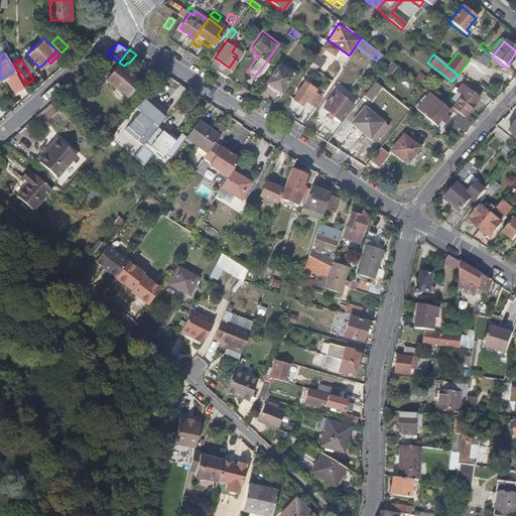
[(387,77),(396,66),(389,60),(380,72),(387,77)]
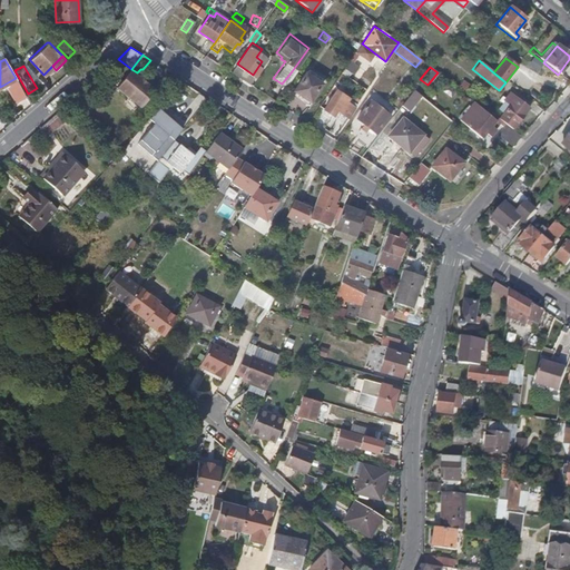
[(321,82),(304,70),(292,88),(298,94),(301,94),(302,91),(310,97),(321,82)]
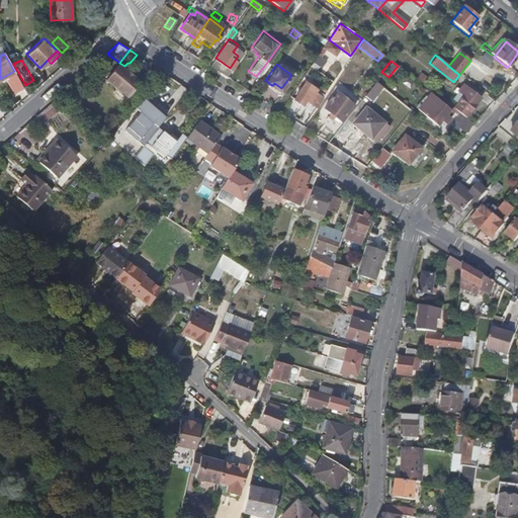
[(142,85),(135,79),(128,73),(120,67),(107,83),(125,98),(128,100),(142,85)]
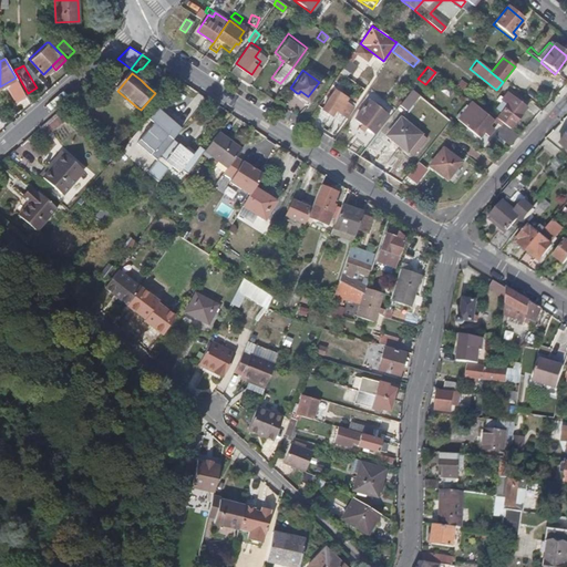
[(27,96),(19,83),(12,88),(19,100),(27,96)]
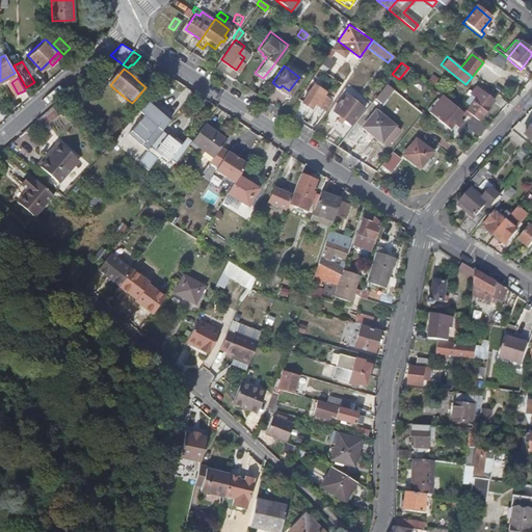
[(289,90),(282,85),(281,87),(278,87),(272,82),(270,84),(281,92),(283,89),(287,94),(289,90)]
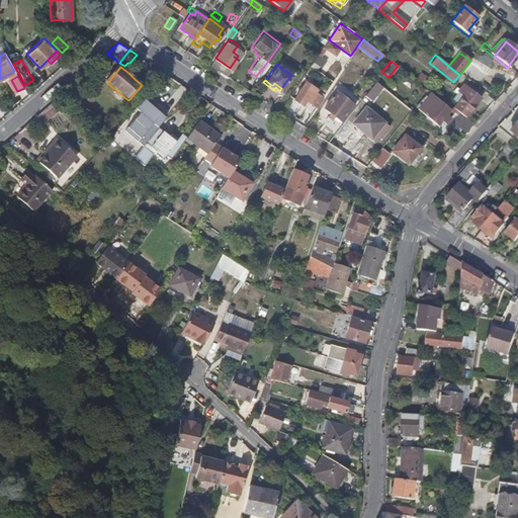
[(321,94),(303,80),(279,111),(285,115),(295,101),(296,101),(300,97),(312,105),(321,94)]
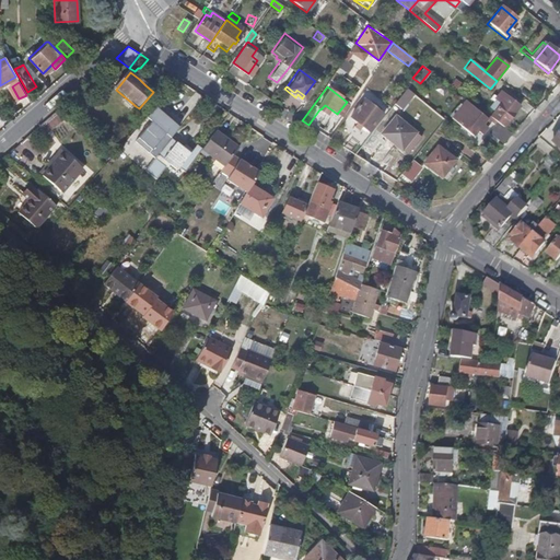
[(401,104),(410,94),(404,89),(395,98),(401,104)]
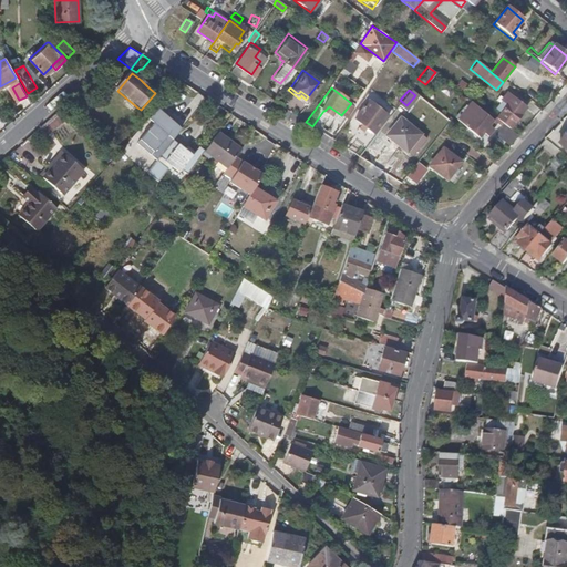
[(525,107),(507,93),(506,94),(505,93),(501,98),(502,100),(498,104),(503,109),(495,117),(508,129),(525,107)]
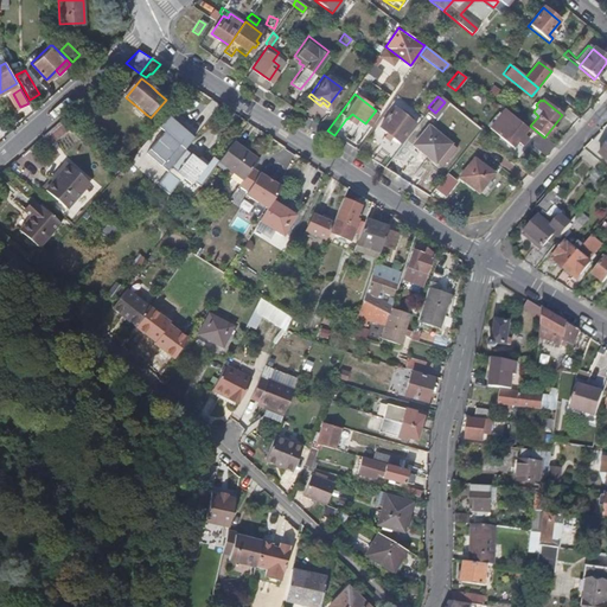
[(385,157),(413,122),(394,107),(377,126),(388,135),(377,148),(385,157)]
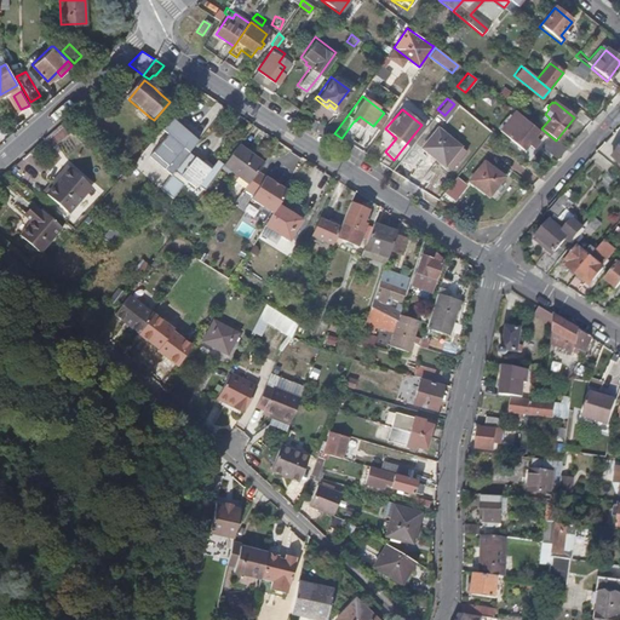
[(541,128),(540,128),(538,131),(514,110),(498,130),(522,150),(527,144),(533,148),(538,142),(537,141),(541,136),(546,139),(540,147),(555,159),(566,148),(557,141),(556,141),(541,128)]
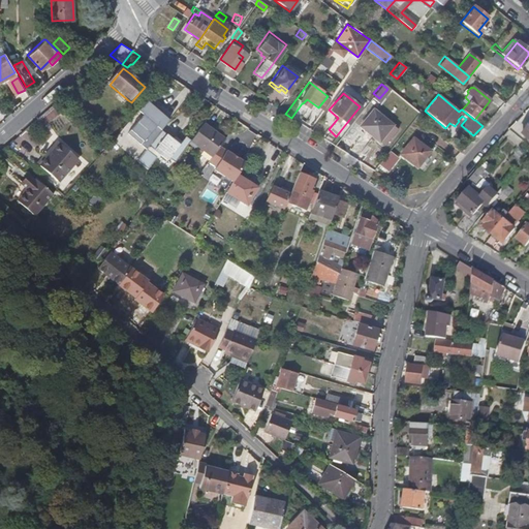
[(38,119),(45,126),(63,111),(56,103),(38,119)]
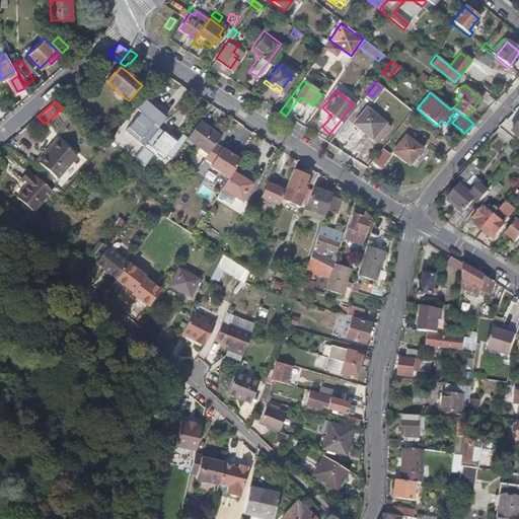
[(384,120),(366,105),(353,122),(371,137),(384,120)]
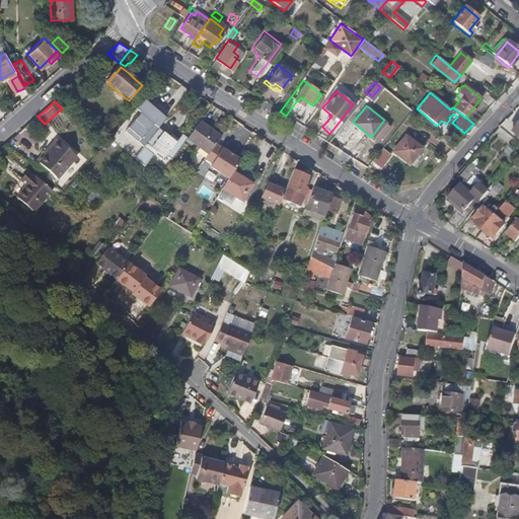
[(142,138),(154,124),(141,114),(129,128),(136,133),(142,138)]
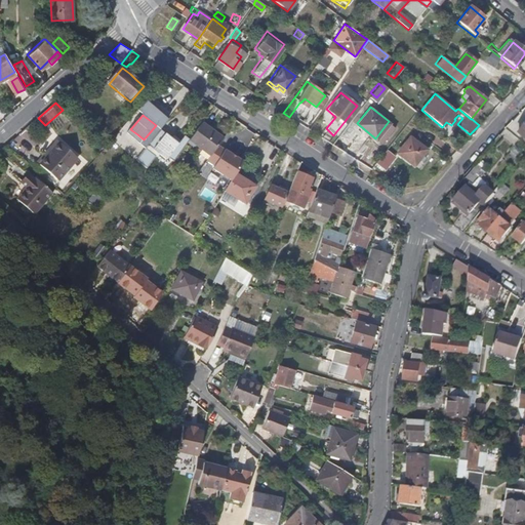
[(211,154),(225,135),(204,121),(191,139),(211,154)]
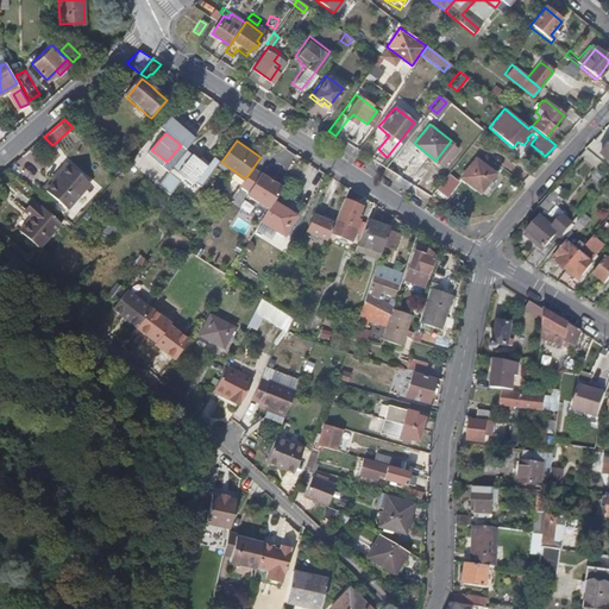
[(195,184),(211,167),(194,152),(193,155),(187,149),(159,184),(167,190),(181,173),(195,184)]
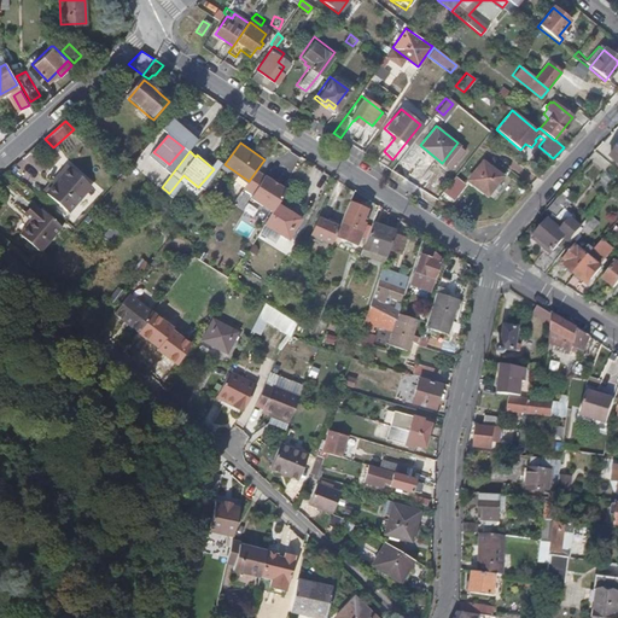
[(30,181),(45,167),(30,152),(16,167),(30,181)]
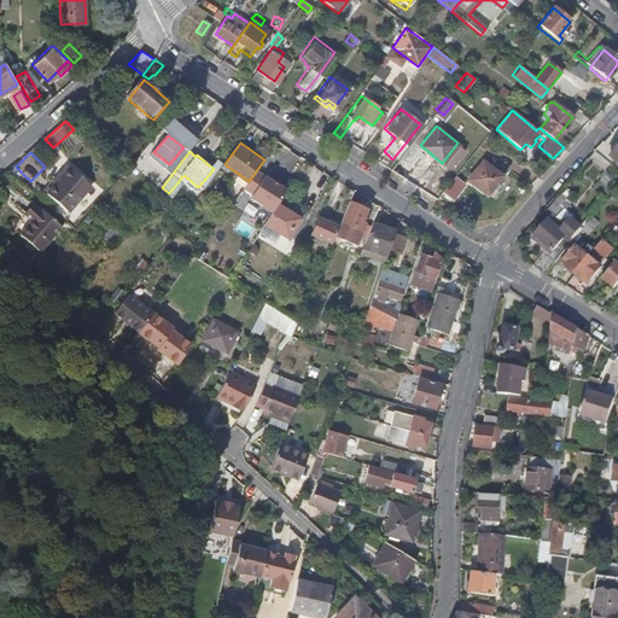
[(162,158),(153,152),(151,155),(159,162),(162,158)]
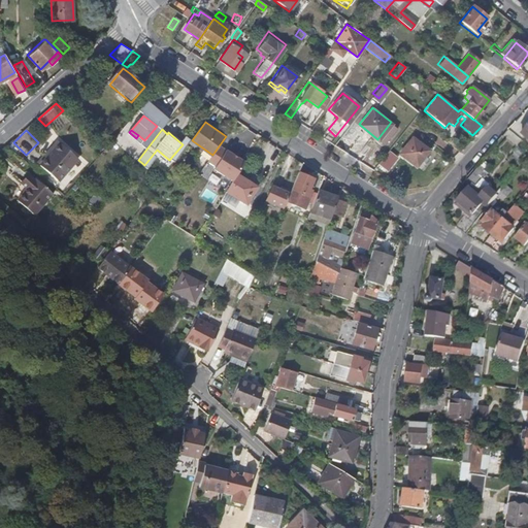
[(428,152),(410,136),(398,153),(415,167),(428,152)]
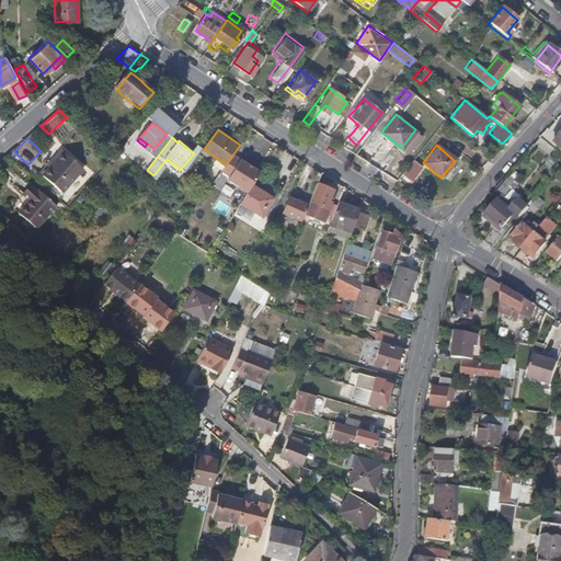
[(64,193),(84,168),(65,151),(44,175),(64,193)]
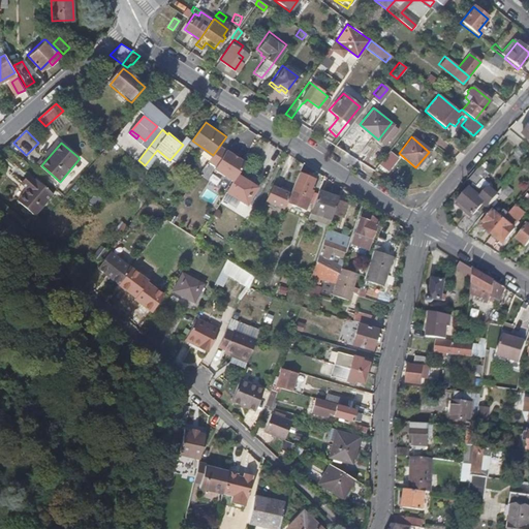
[(385,162),(393,154),(386,149),(380,157),(385,162)]
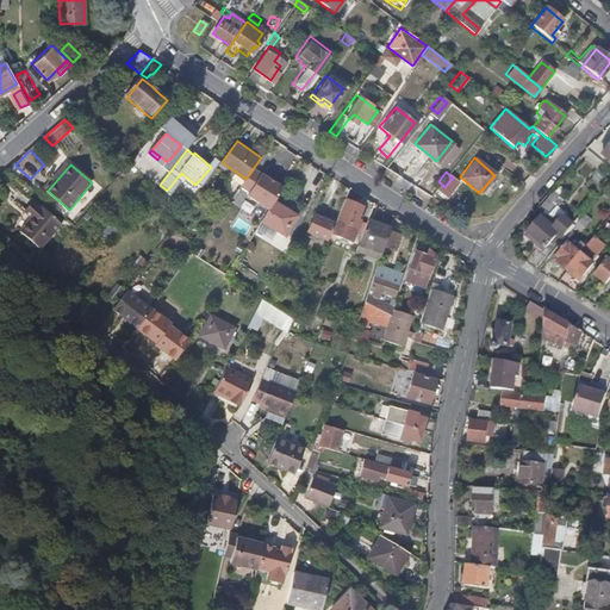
[(562,204),(551,193),(545,201),(556,211),(562,204)]
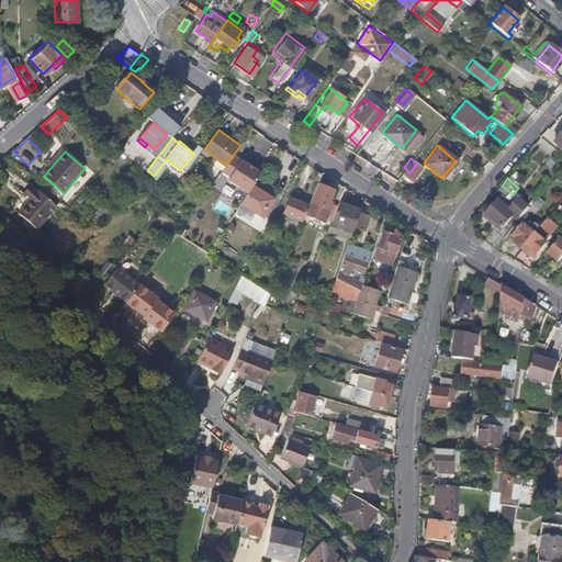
[(326,218),(334,199),(332,198),(335,190),(318,182),(308,205),(306,211),(326,218)]
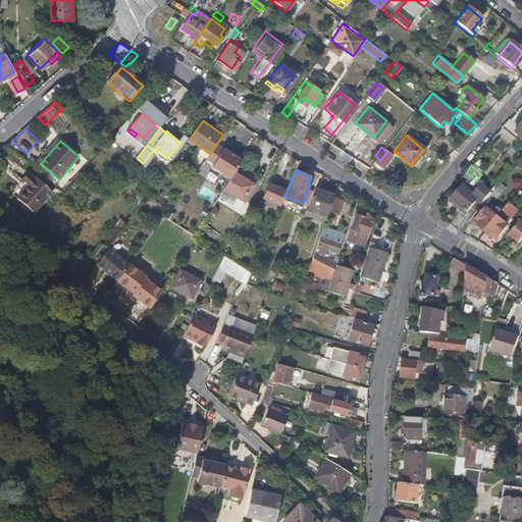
[(246,201),(257,184),(237,171),(225,189),(246,201)]
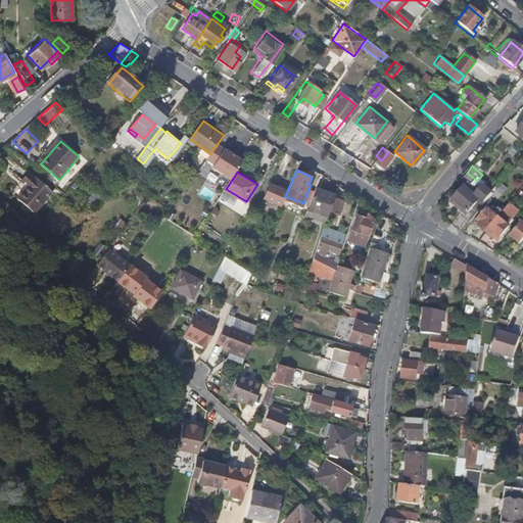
[(36,214),(54,192),(37,177),(36,178),(30,173),(21,182),(29,187),(18,199),(36,214)]
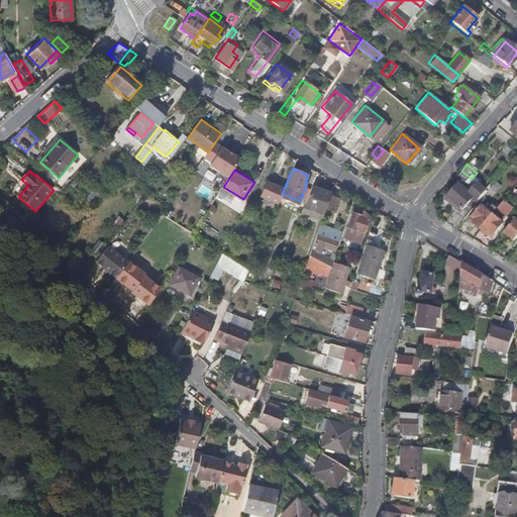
[(472,179),(461,171),(457,176),(467,185),(472,179)]
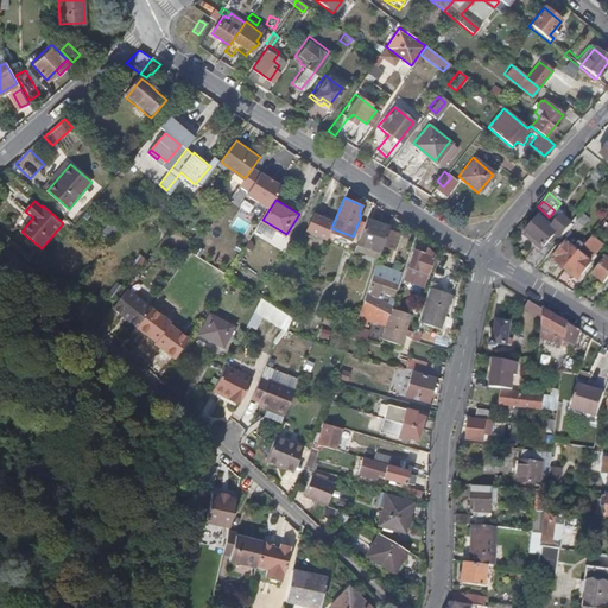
[(327,240),(331,228),(334,222),(315,213),(308,229),(318,235),(327,240)]
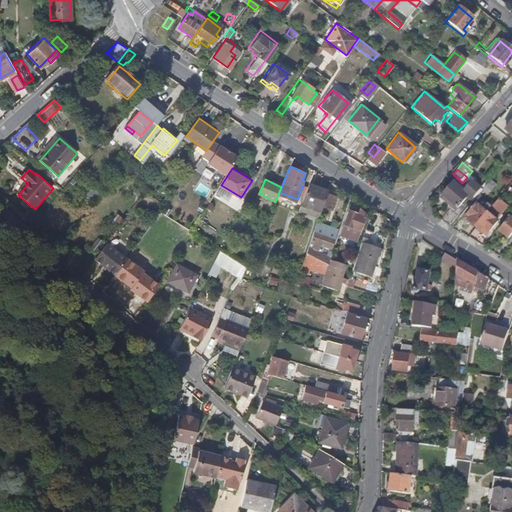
[(458,207),(467,196),(472,200),(481,189),(471,181),(462,191),(453,183),(441,198),(449,205),(452,202),(458,207)]
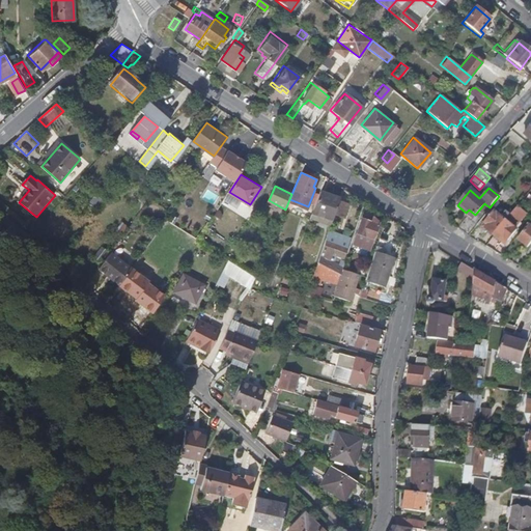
[(512,194),(506,189),(499,196),(506,202),(512,194)]
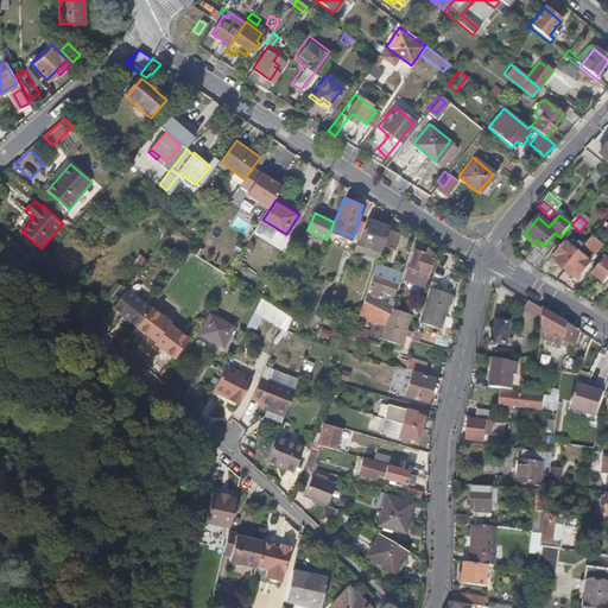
[(380,252),(390,226),(366,217),(355,242),(358,244),(380,252)]
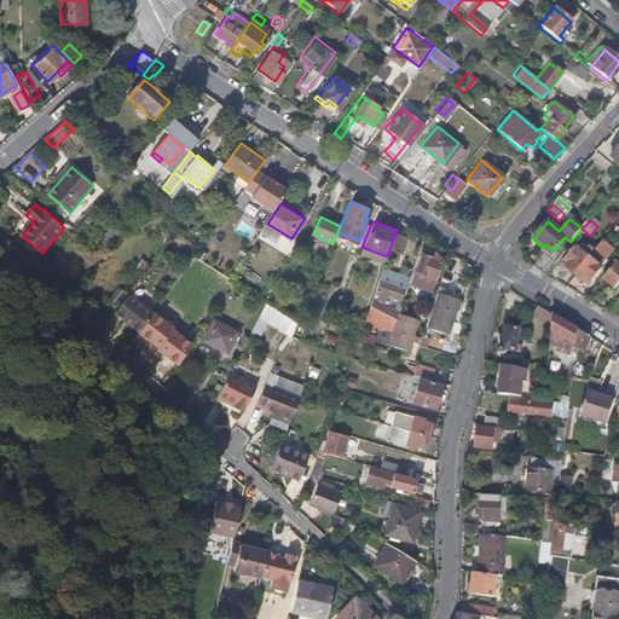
[(323,244),(324,239),(313,233),(311,238),(323,244)]
